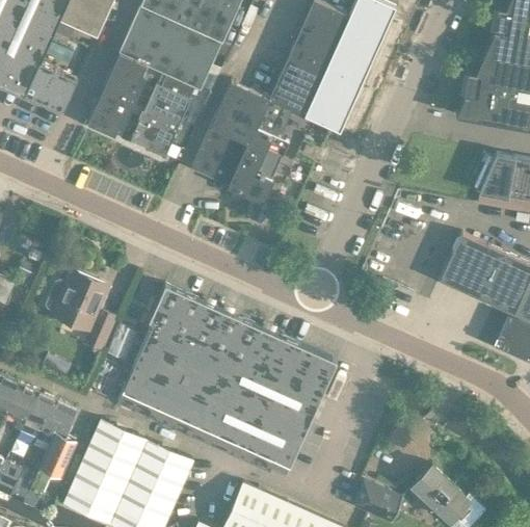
[(0,0),(0,84),(63,113),(79,81),(41,63),(54,34),(71,43),(77,28),(98,37),(114,0),(0,0)]
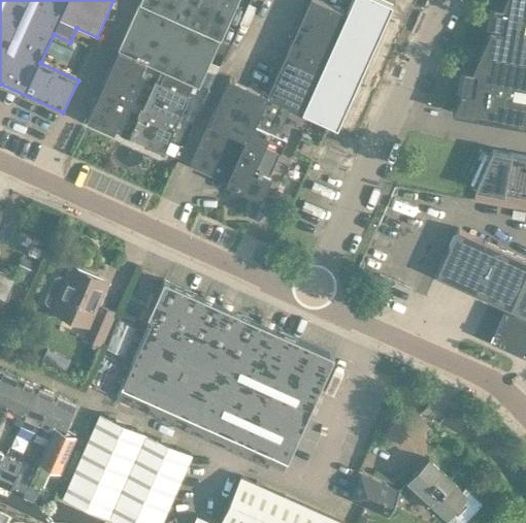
[(142,0),(88,123),(114,135),(145,66),(166,75),(195,88),(200,91),(239,0),(142,0)]
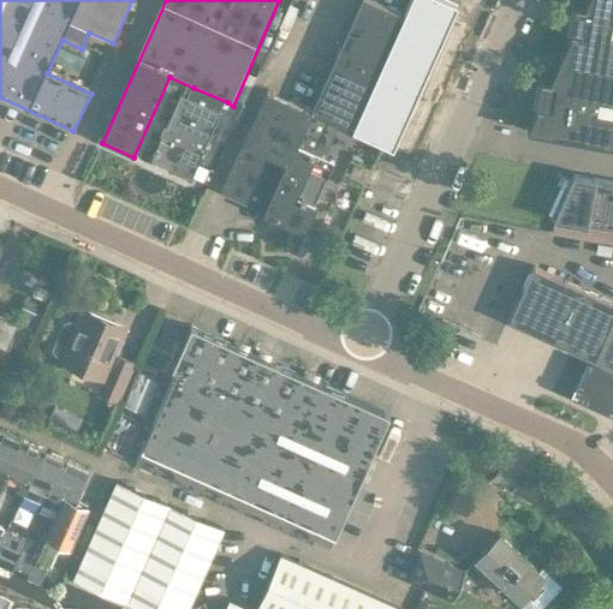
[(439,0),(412,0),(387,55),(429,75),(458,9),(439,0)]
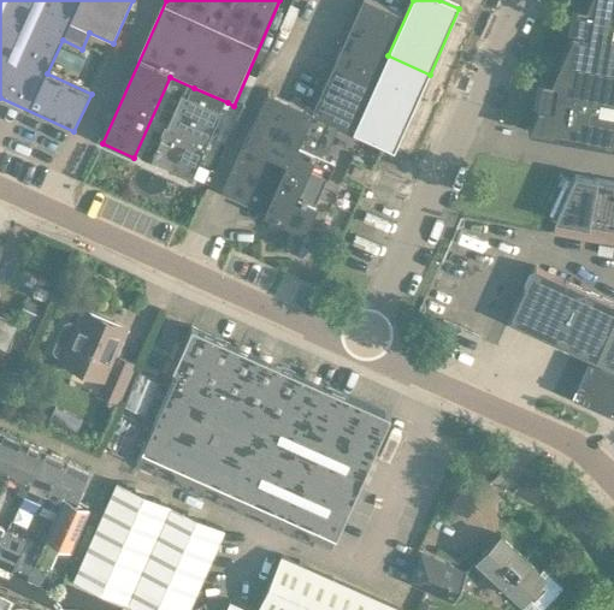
[(539,113),(529,136),(613,152),(613,0),(591,0),(586,12),(578,10),(578,12),(583,13),(578,37),(573,36),(573,39),(574,39),(562,64),(553,86),(543,84),(543,87),(548,88),(543,112),(538,111),(538,113),(539,113)]
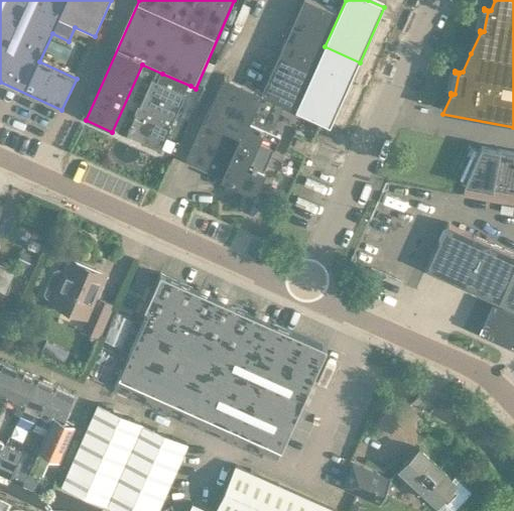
[(186,165),(206,174),(224,182),(223,182),(256,197),(265,176),(262,175),(272,152),(275,154),(281,141),(272,137),(285,109),(293,113),(338,15),(305,1),(262,97),(225,81),(186,165)]
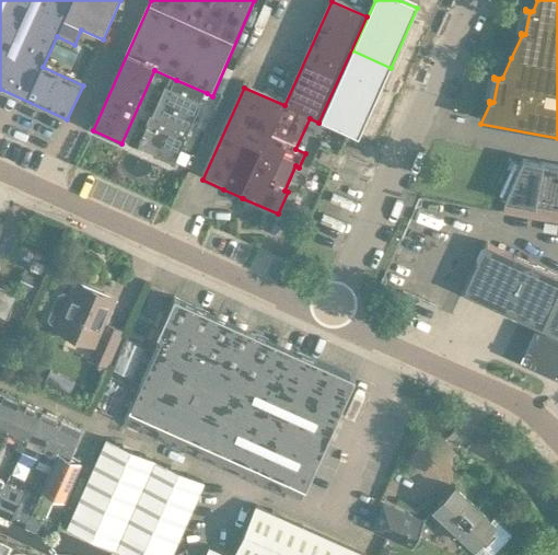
[(352,50),(321,123),(358,140),(391,68),(352,50)]
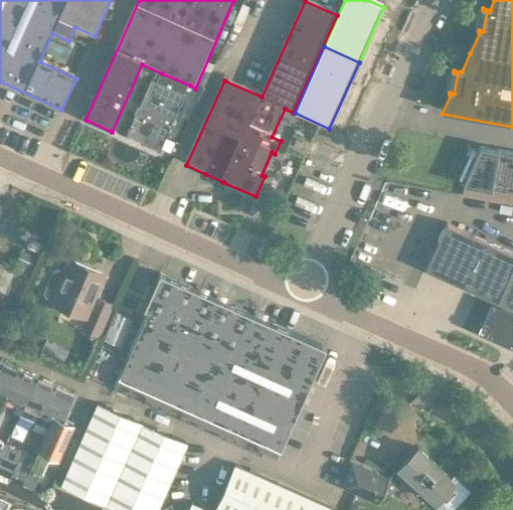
[(153,85),(128,139),(162,154),(186,100),(184,99),(190,86),(162,73),(157,87),(153,85)]
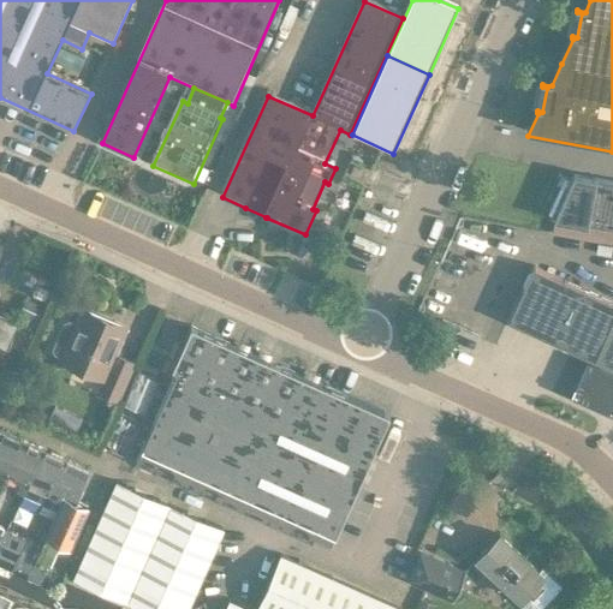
[(560,179),(542,220),(557,226),(612,236),(612,186),(575,179),(573,185),(560,179)]
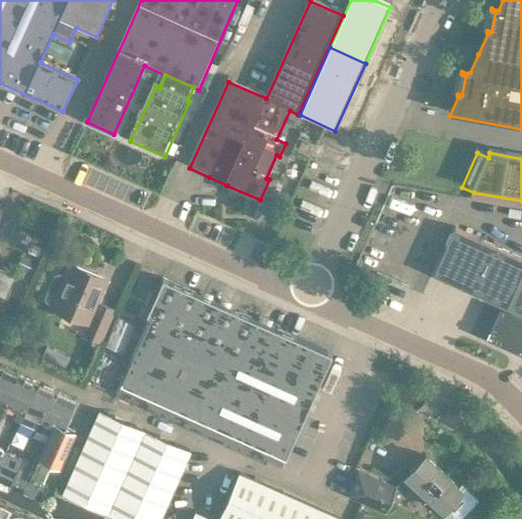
[(277,193),(271,207),(289,215),(294,202),(277,193)]
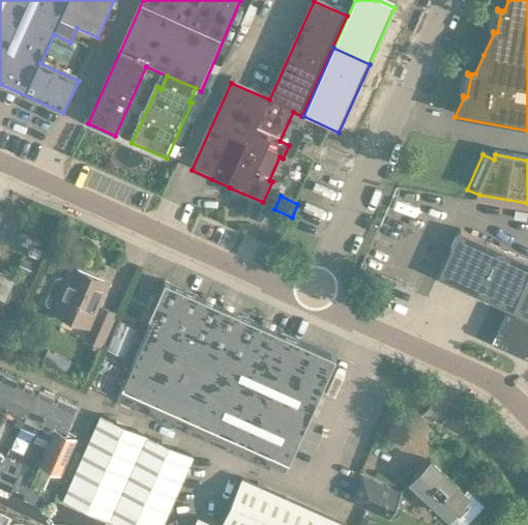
[(413,213),(392,261),(439,282),(460,234),(413,213)]
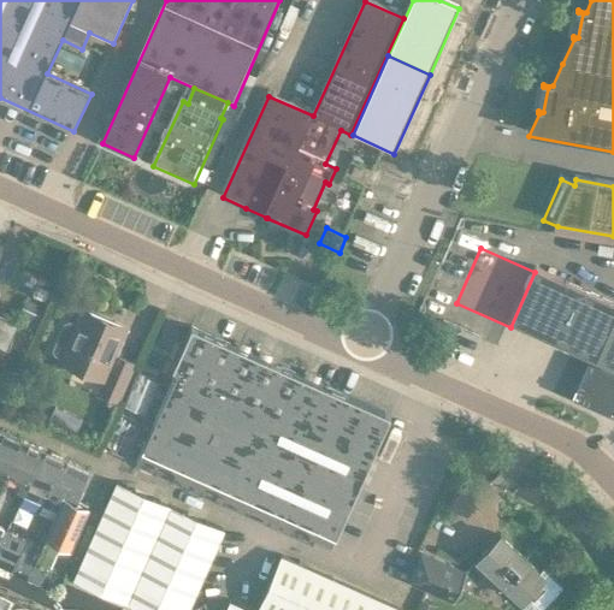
[(613,253),(600,250),(598,260),(613,262),(613,253)]
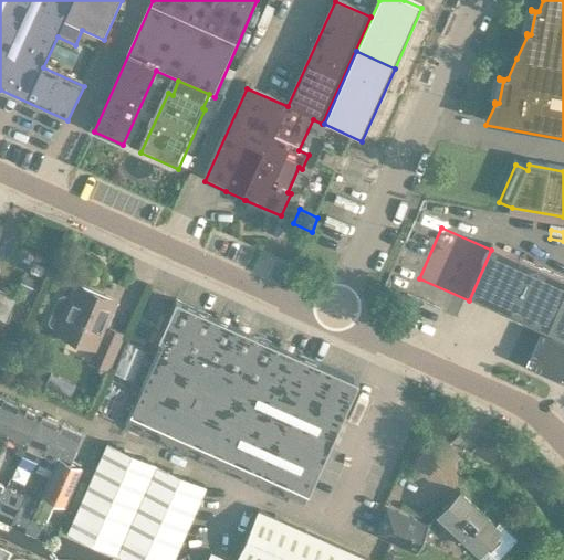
[(563,282),(491,250),(469,300),(563,342),(563,282)]
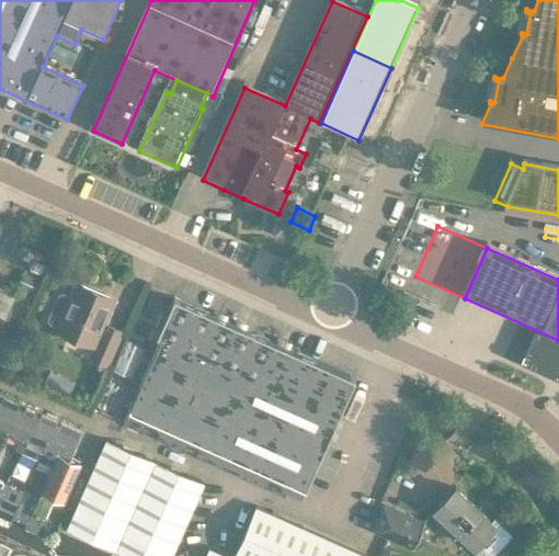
[(35,265),(31,274),(42,280),(46,271),(35,265)]
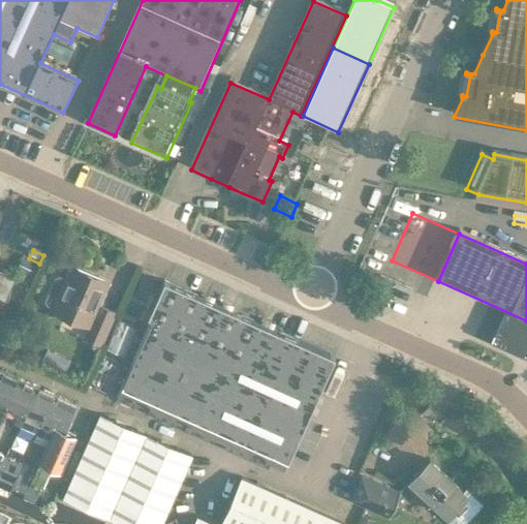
[(24,260),(17,278),(34,286),(41,269),(24,260)]
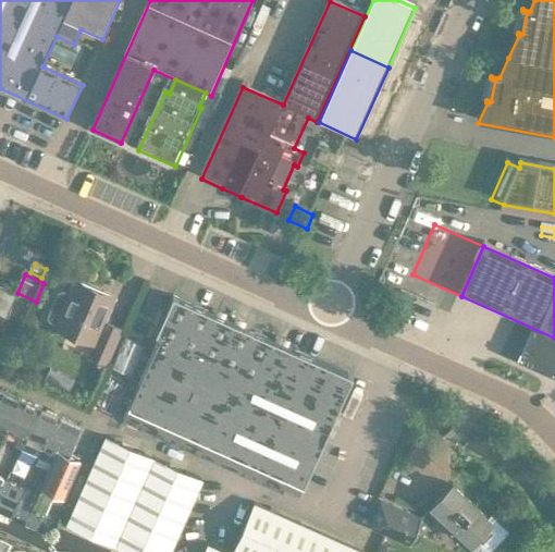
[(46,324),(53,328),(96,346),(89,360),(106,368),(120,333),(103,326),(113,304),(71,285),(65,297),(59,294),(54,296),(45,320),(46,324)]
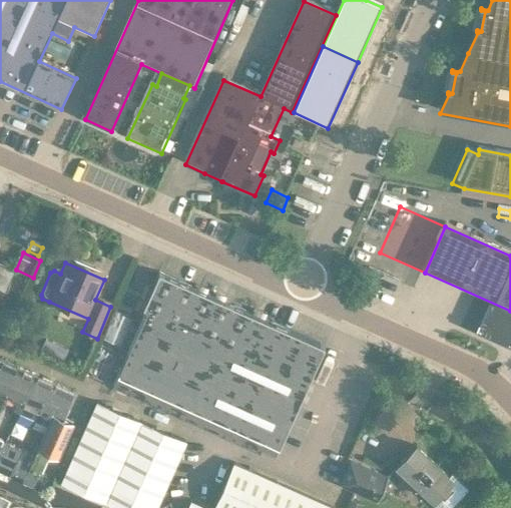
[(0,292),(1,291),(6,293),(14,274),(0,268),(0,292)]
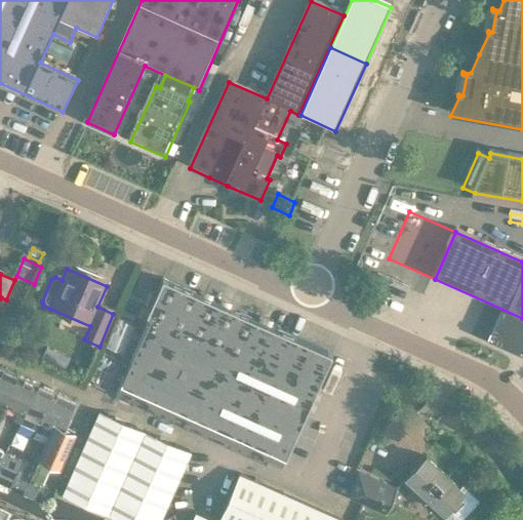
[(121,388),(117,399),(197,435),(248,321),(164,283),(148,319),(152,321),(121,388)]
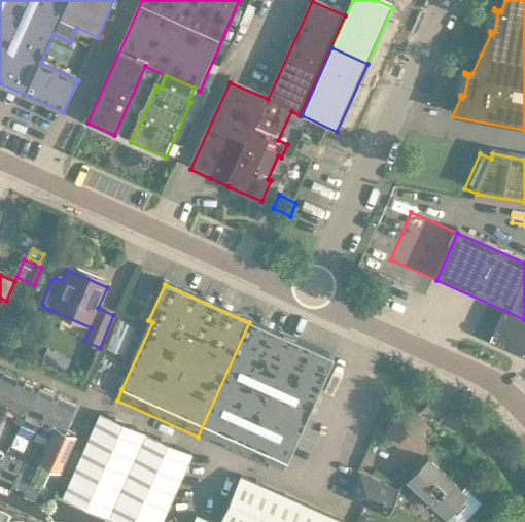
[(524,362),(524,324),(503,315),(489,347),(524,362)]
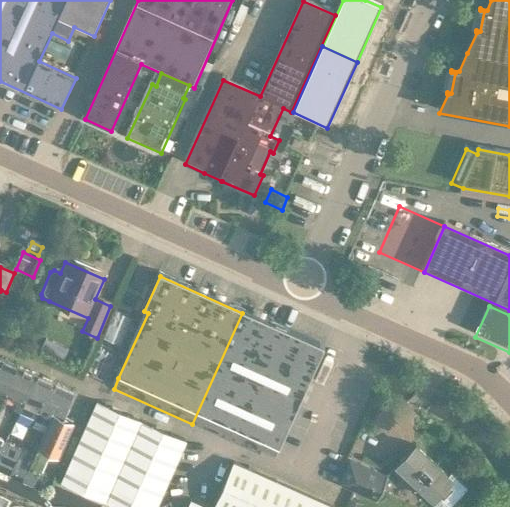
[(124,348),(135,318),(117,311),(106,341),(124,348)]
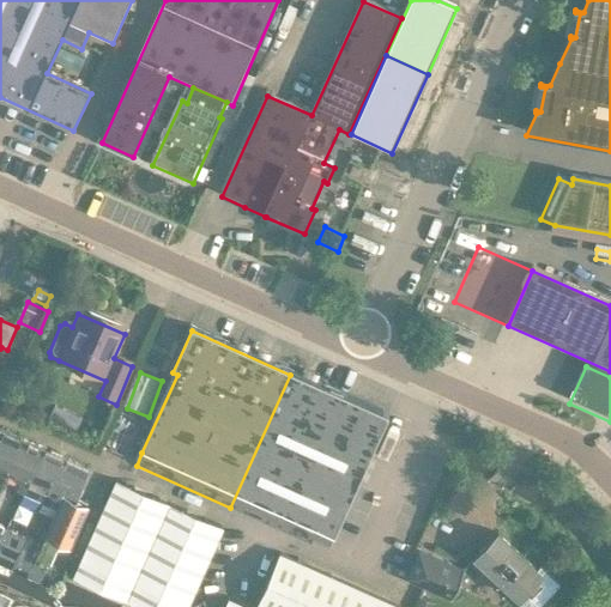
[(290,375),(230,508),(310,544),(313,539),(331,547),(334,540),(388,419),(346,400),(304,382),(290,375)]
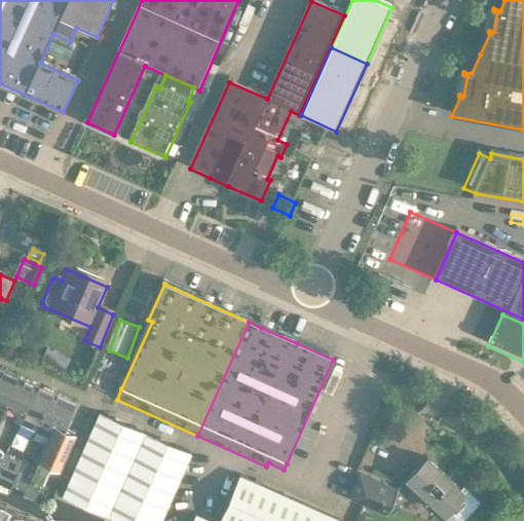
[(94,388),(111,395),(122,363),(105,357),(94,388)]
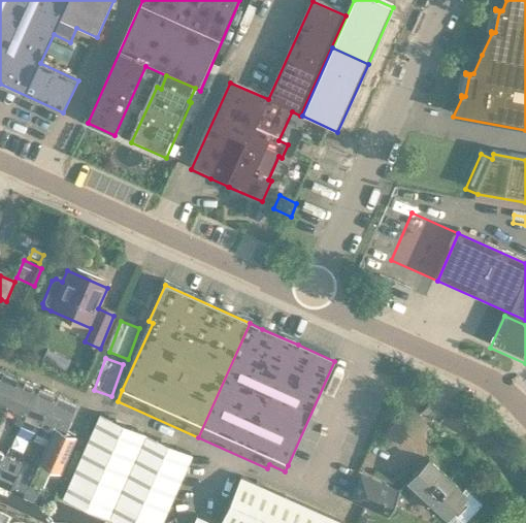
[(0,410),(7,413),(21,384),(1,376),(0,379),(0,410)]
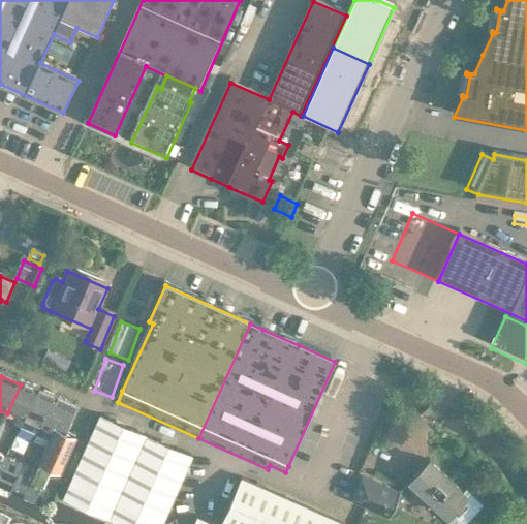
[(17,429),(23,431),(39,393),(21,384),(7,413),(21,420),(17,429)]
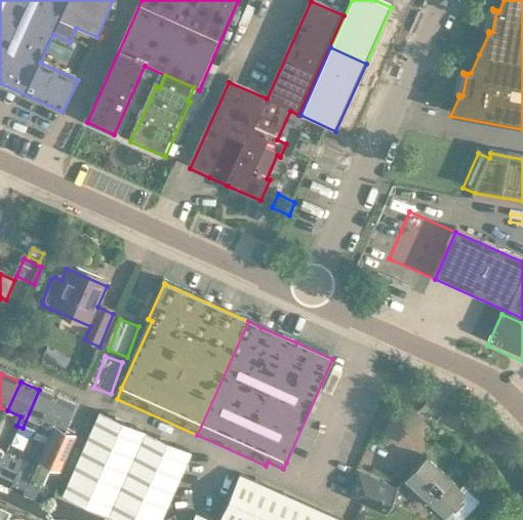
[(41,437),(57,397),(39,390),(23,428),(37,434),(36,435),(41,437)]
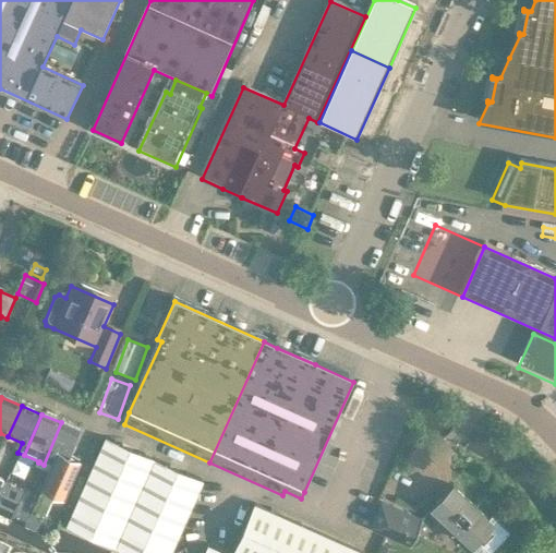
[(61,422),(44,465),(53,469),(59,455),(65,458),(67,454),(70,456),(81,432),(81,431),(61,422)]
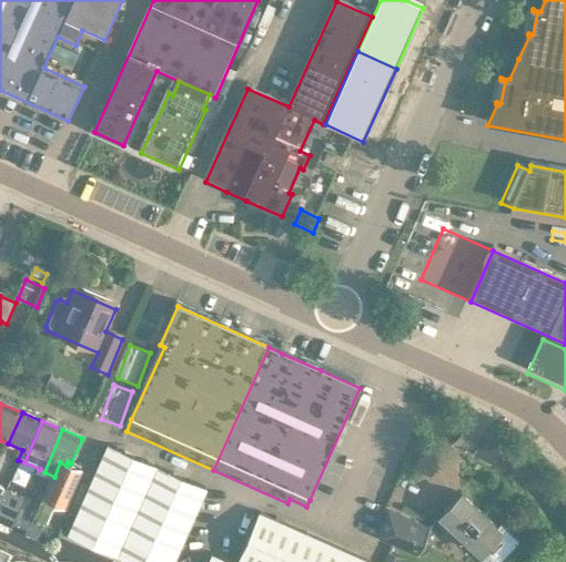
[(109,449),(108,451),(69,539),(120,561),(175,561),(206,493),(109,449)]
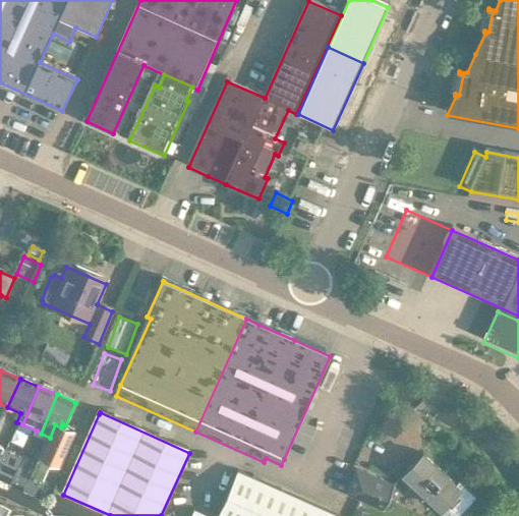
[(51,465),(59,469),(75,434),(61,427),(55,424),(50,438),(36,470),(26,490),(24,494),(23,496),(33,499),(34,498),(39,485),(42,488),(51,465)]
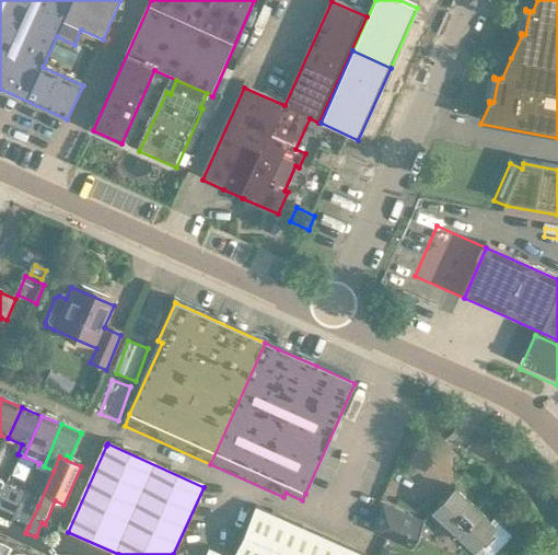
[(9,487),(0,507),(0,519),(6,521),(8,518),(13,520),(23,499),(25,495),(9,487)]
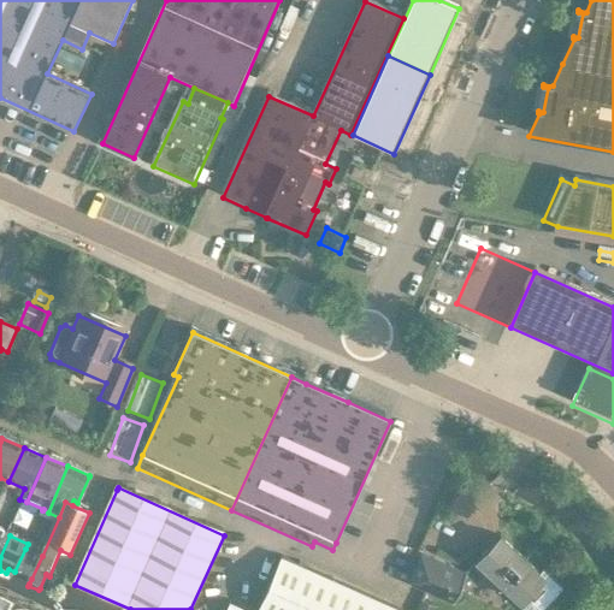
[(501,542),(479,564),(519,602),(517,604),(523,609),(547,609),(564,592),(544,574),(541,579),(501,542)]
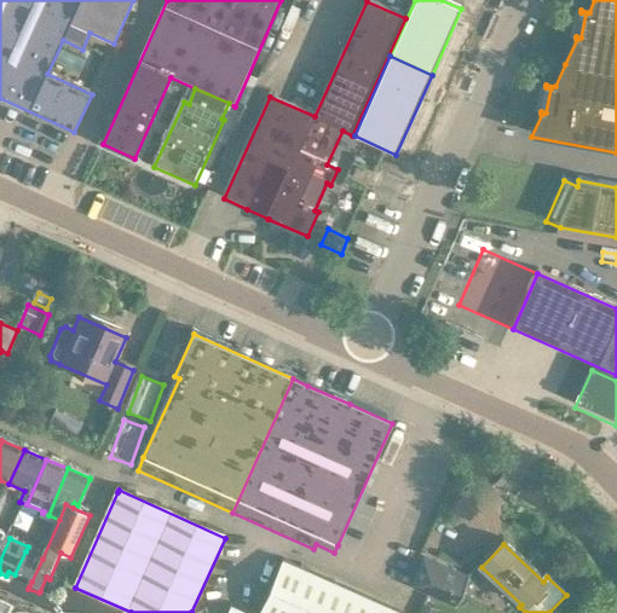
[(26,551),(15,574),(32,582),(42,559),(26,551)]
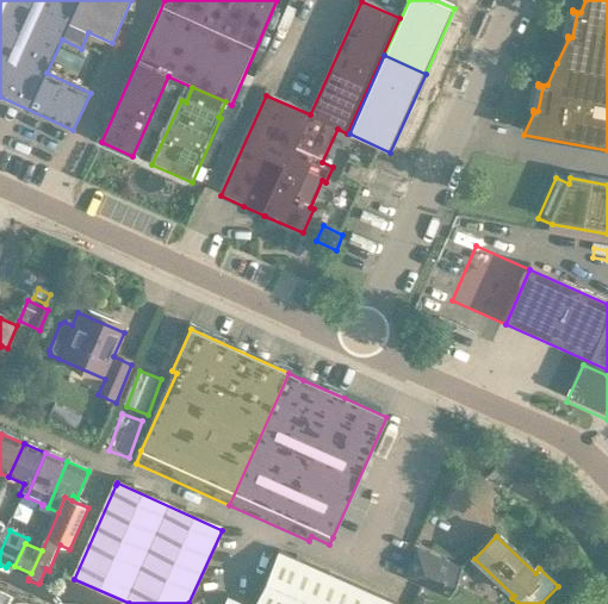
[(390,603),(281,555),(259,603),(234,603),(230,602),(229,603),(390,603)]
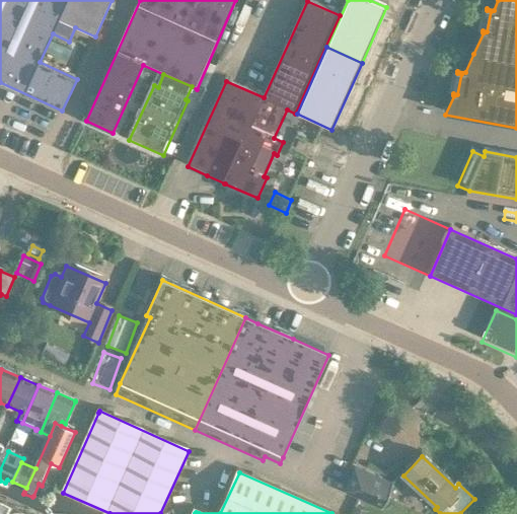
[(356,473),(347,494),(383,510),(393,488),(357,472),(356,473)]
